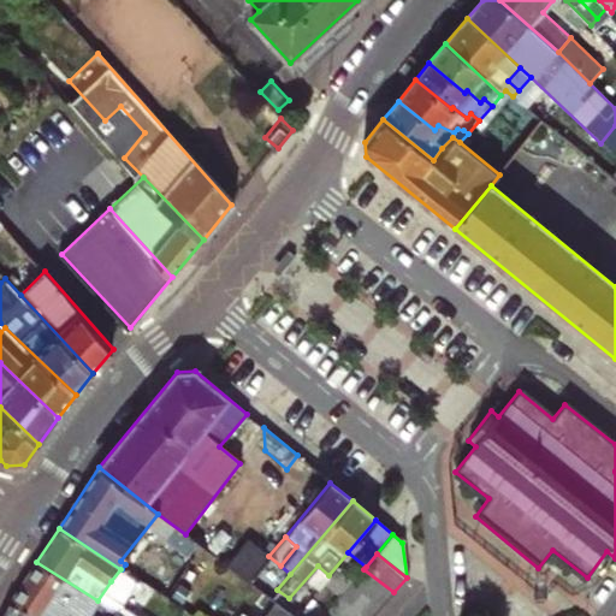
[(87,615),(98,600),(36,562),(11,600),(35,615),(122,615),(117,612),(114,615),(87,615)]
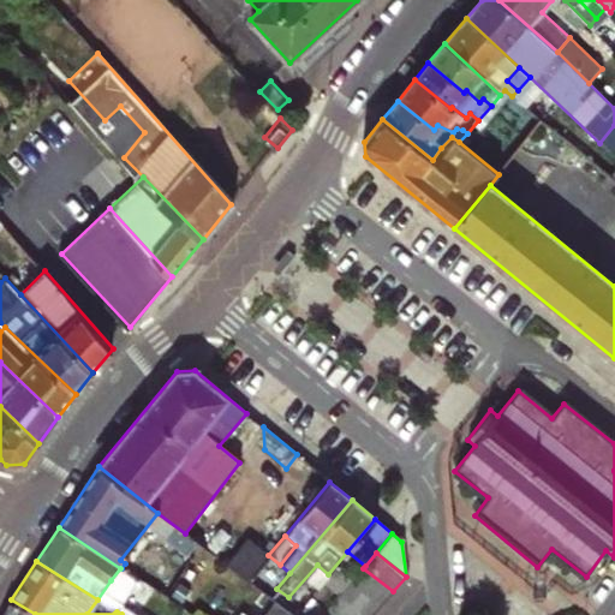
[(290,573),(280,565),(260,589),(270,596),(276,589),(290,573)]
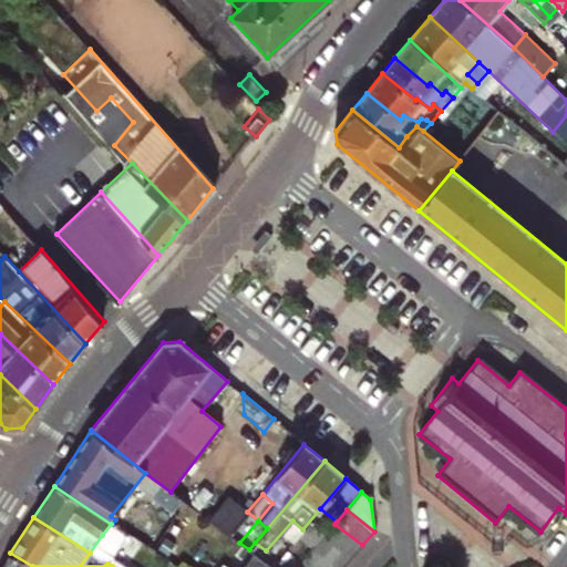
[(334,524),(325,535),(351,557),(362,545),(334,524)]
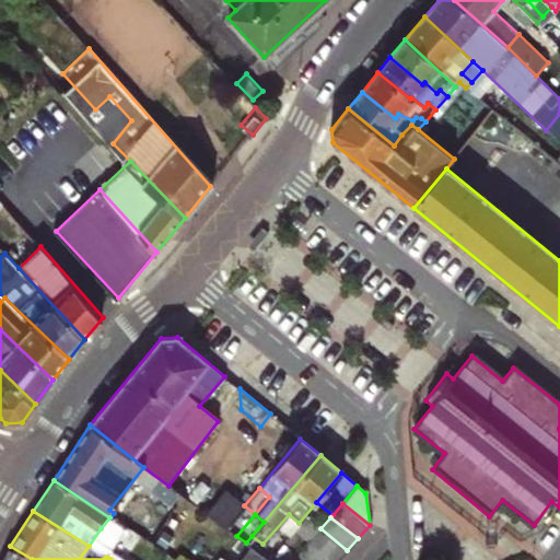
[(338,559),(347,550),(321,528),(308,541),(329,559),(338,559)]
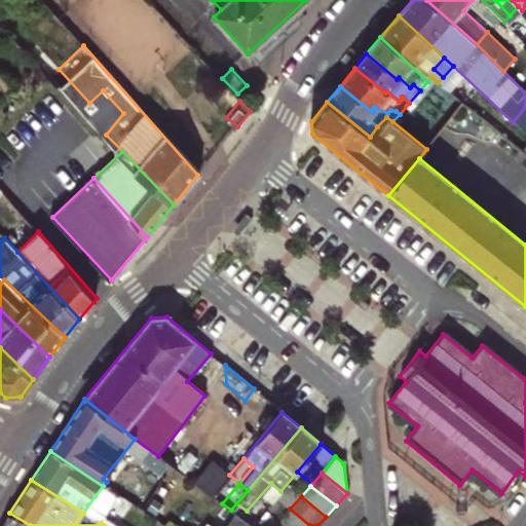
[(284,525),(309,525),(290,509),(278,521),(284,525)]
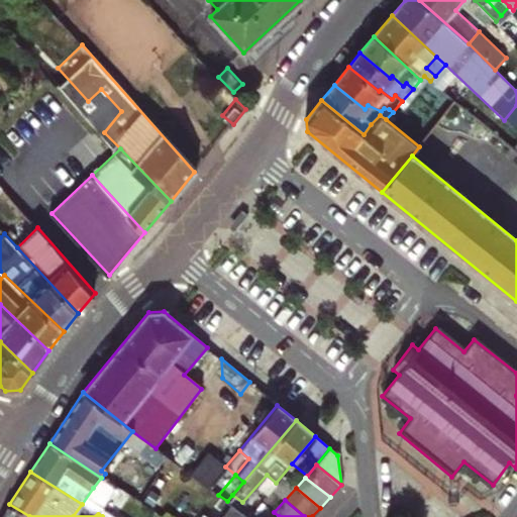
[(261,501),(246,516),(247,516),(279,516),(274,512),(261,501)]
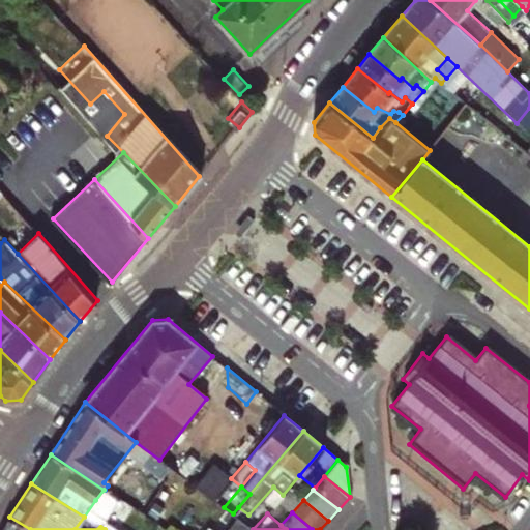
[(30,529),(9,517),(2,529),(30,529)]
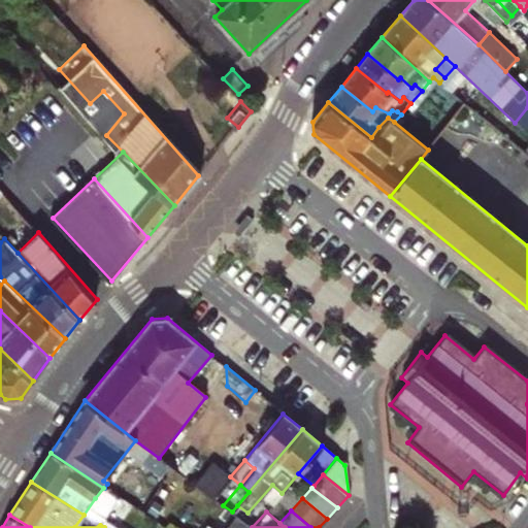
[(253,527),(252,527),(237,516),(226,527),(253,527)]
